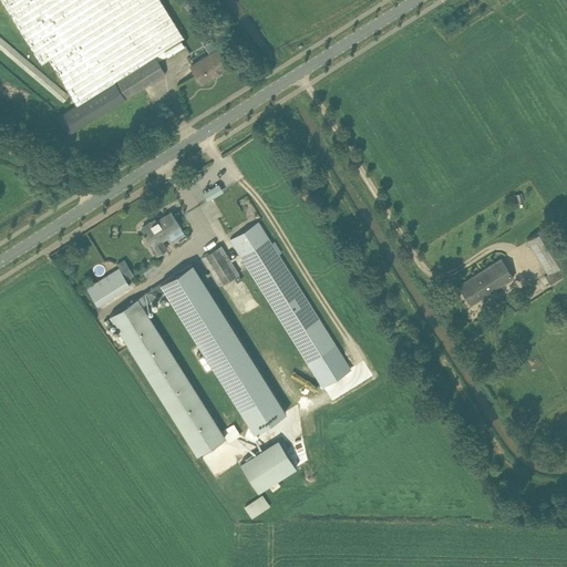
[(0,0),(0,61),(6,70),(28,57),(63,113),(165,49),(182,39),(183,39),(185,37),(162,0),(0,0)]
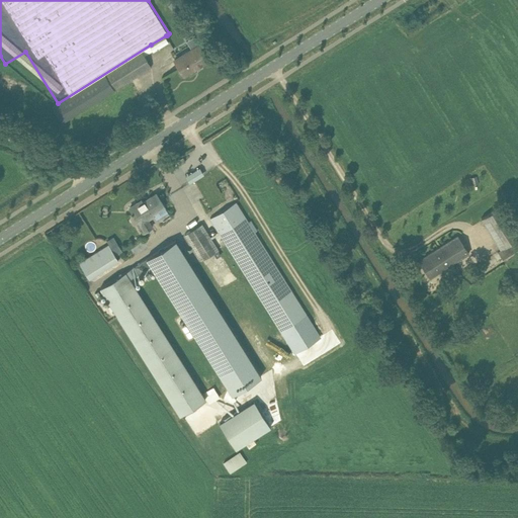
[(166,36),(142,51),(145,56),(154,51),(153,50),(168,40),(166,36)]
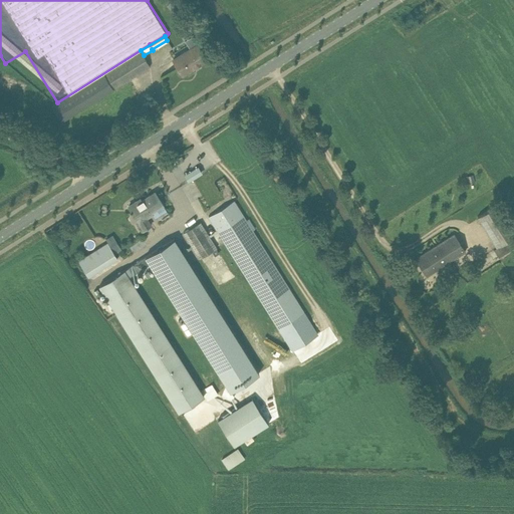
[(174,58),(183,74),(184,74),(182,71),(194,64),(196,67),(207,60),(193,36),(186,40),(191,49),(174,58)]
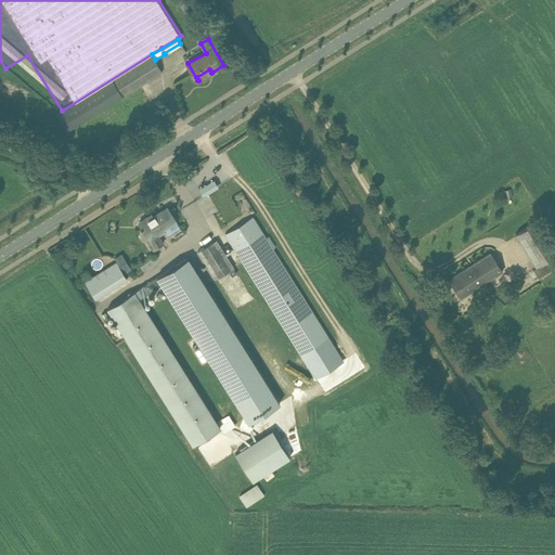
[(114,78),(125,94),(163,72),(155,60),(152,54),(114,78)]
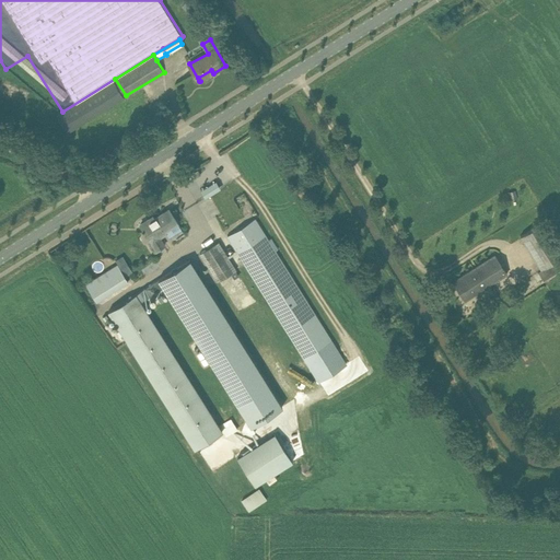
[(114,80),(58,116),(68,131),(124,96),(114,80)]
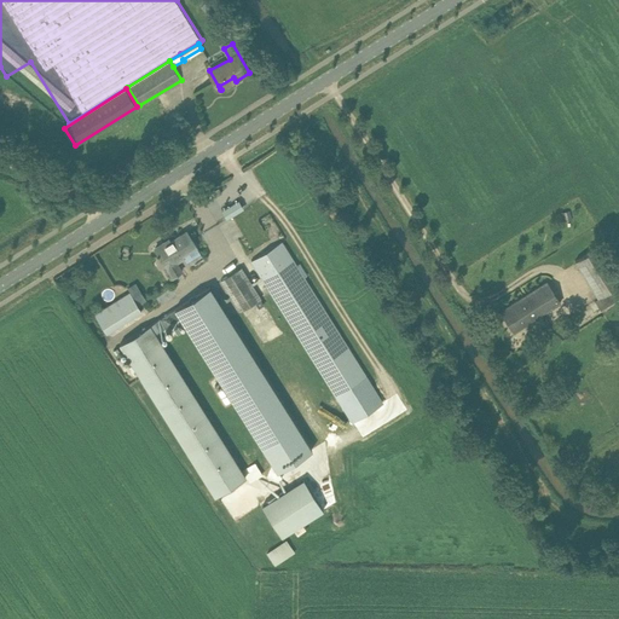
[(220,210),(226,219),(243,208),(238,200),(220,210)]
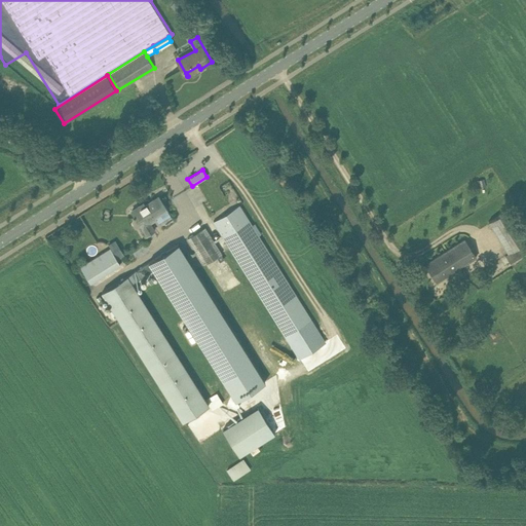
[(132,211),(147,235),(154,230),(150,223),(156,219),(155,217),(166,210),(159,196),(145,205),(144,203),(132,211)]
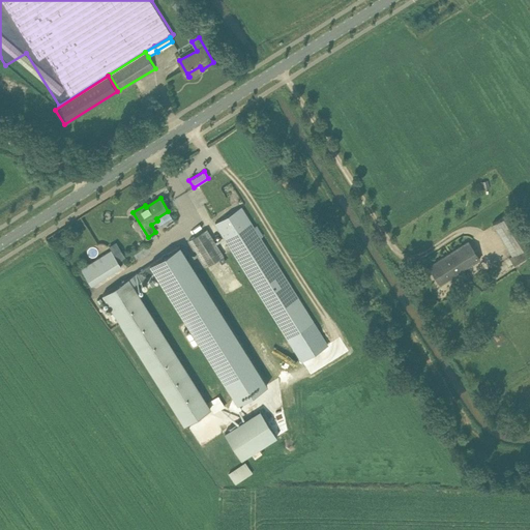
[(215,223),(288,339),(314,322),(241,207),(215,223)]
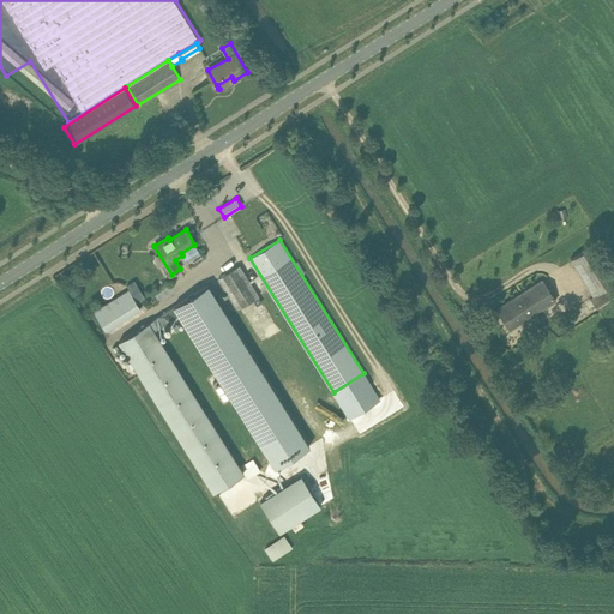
[(591,298),(599,308),(613,298),(613,269),(597,244),(573,259),(596,295),(591,298)]
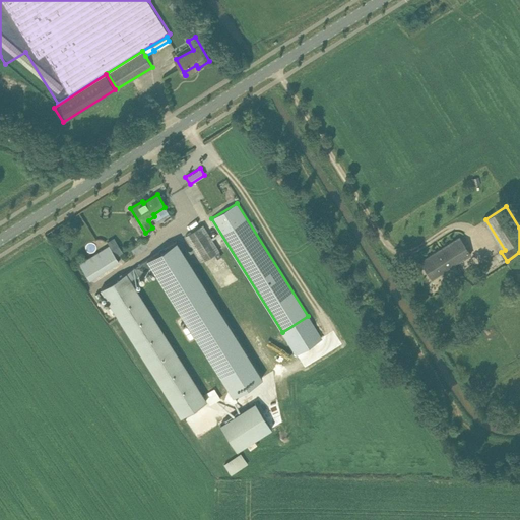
[(186,235),(203,262),(220,252),(203,223),(186,235)]
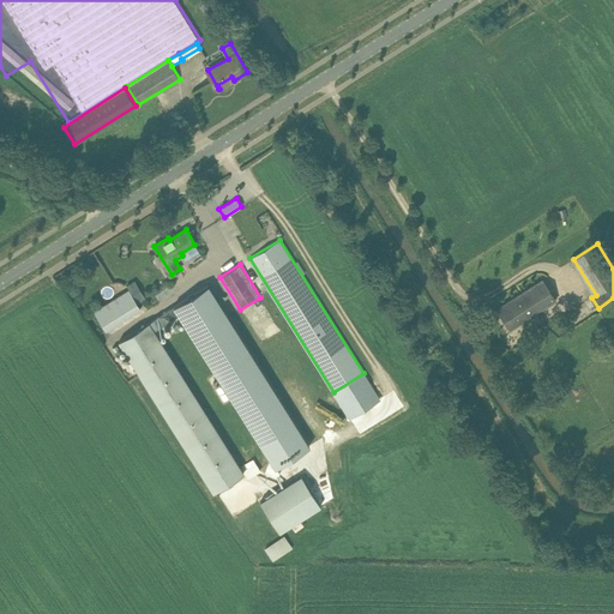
[(497,308),(511,329),(557,300),(543,280),(497,308)]
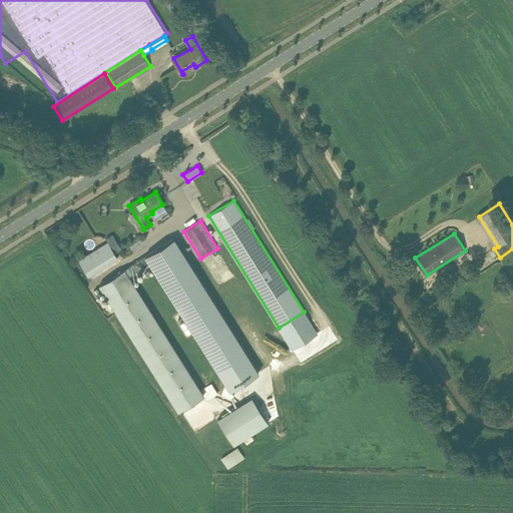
[(174,237),(124,270),(128,277),(150,263),(183,316),(177,320),(187,335),(193,331),(230,390),(259,373),(174,237)]
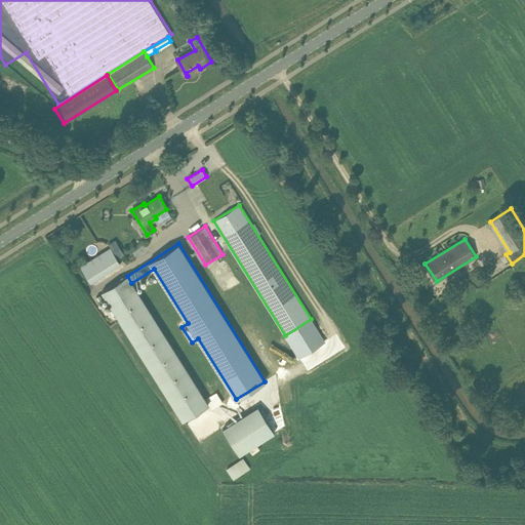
[(111,248),(81,267),(91,282),(121,264),(111,248)]
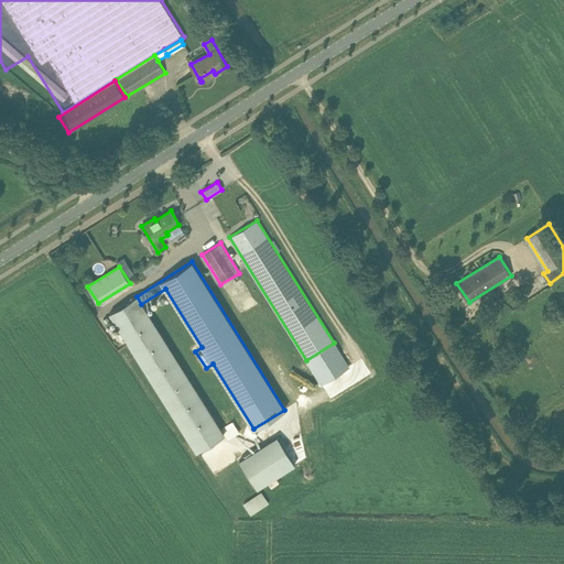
[(137,296),(110,313),(197,452),(224,435),(141,304),(137,296)]
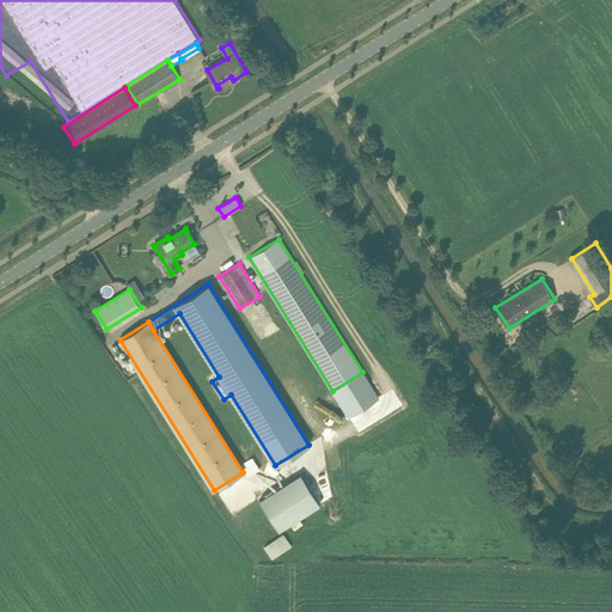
[(251,457),(240,464),(248,475),(258,467),(251,457)]
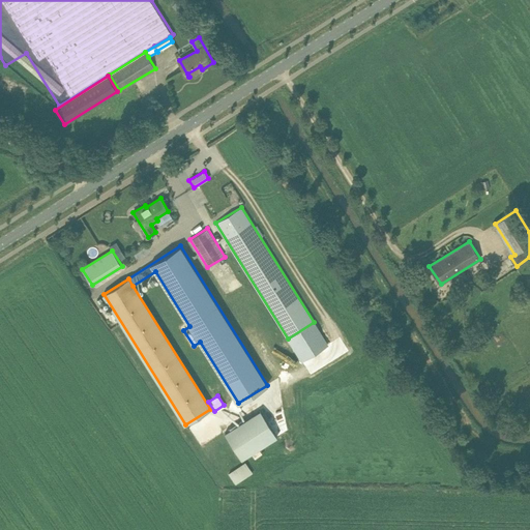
[(269,449),(278,444),(260,411),(223,432),(238,460),(266,444),(269,449)]
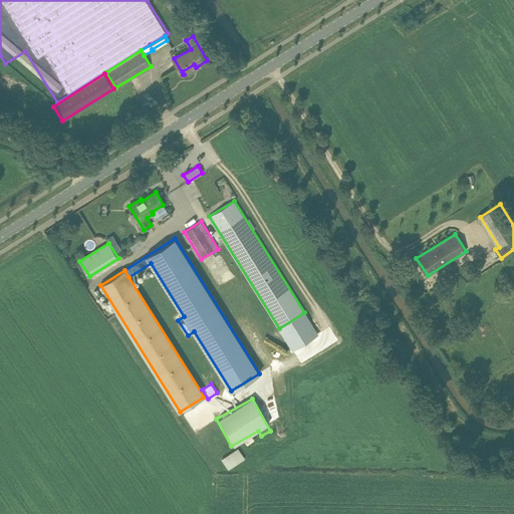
[(223,460),(230,470),(246,460),(240,450),(223,460)]
